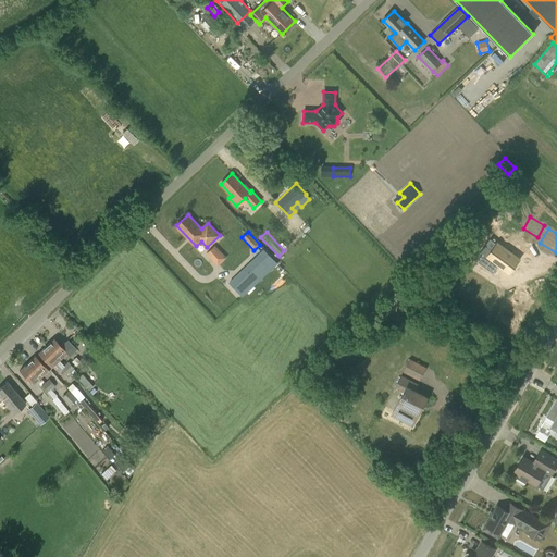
[(214,245),(206,254),(218,265),(226,258),(214,245)]
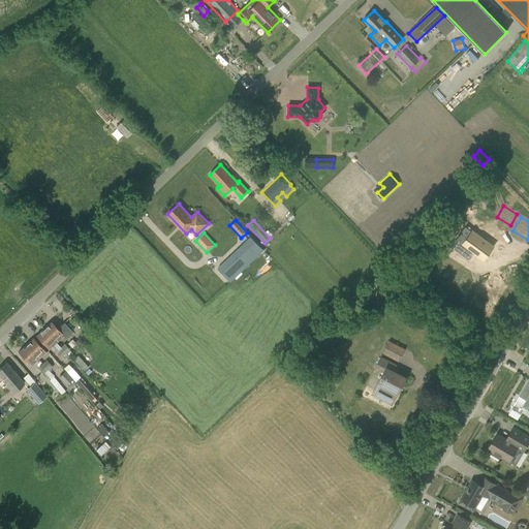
[(490,257),(495,244),(472,232),(469,240),(462,237),(459,243),(464,245),(460,253),(475,261),(479,252),(490,257)]
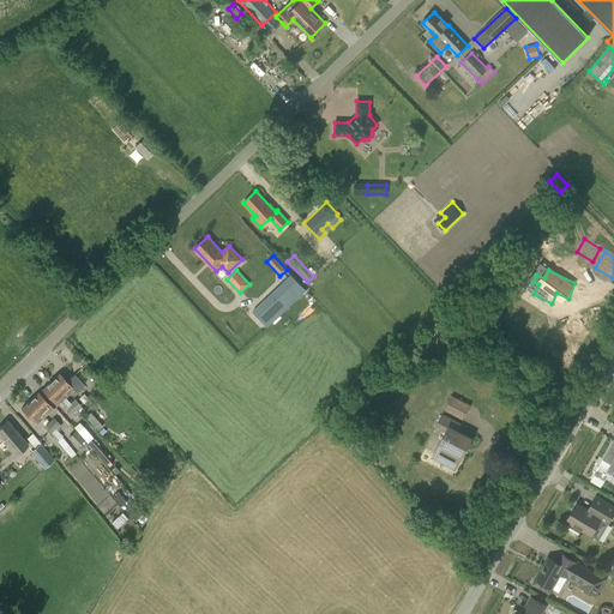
[(290,274),(252,311),(268,327),(306,290),(290,274)]
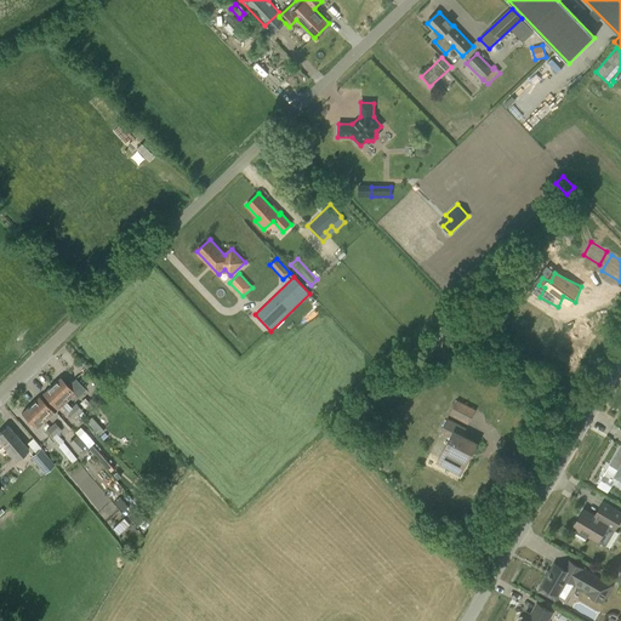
[(61,377),(51,386),(67,403),(75,394),(77,397),(85,389),(75,379),(68,385),(61,377)]
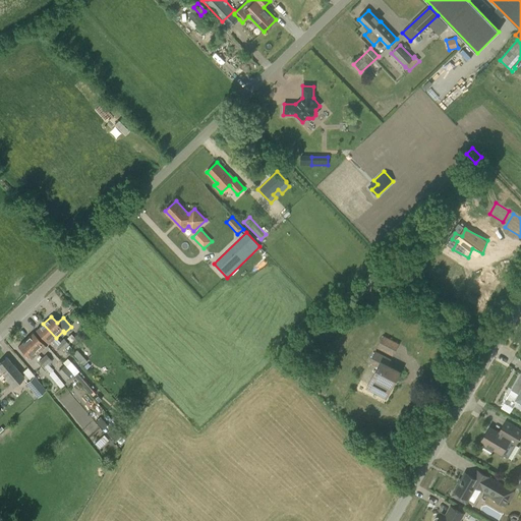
[(56,338),(43,324),(36,331),(48,344),(51,342),(56,347),(56,346),(61,351),(65,347),(59,342),(55,338),(56,338)]
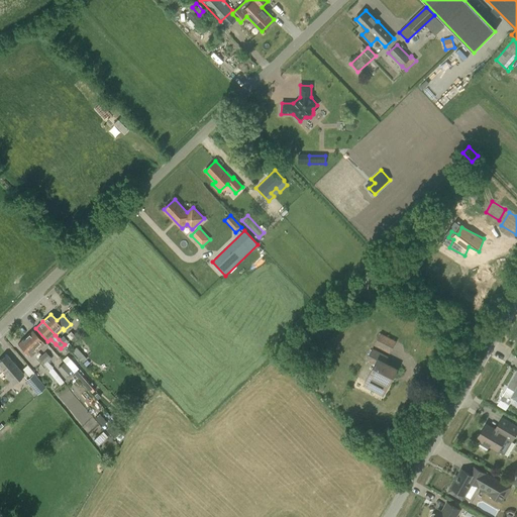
[(32,330),(25,337),(37,350),(45,343),(32,330)]
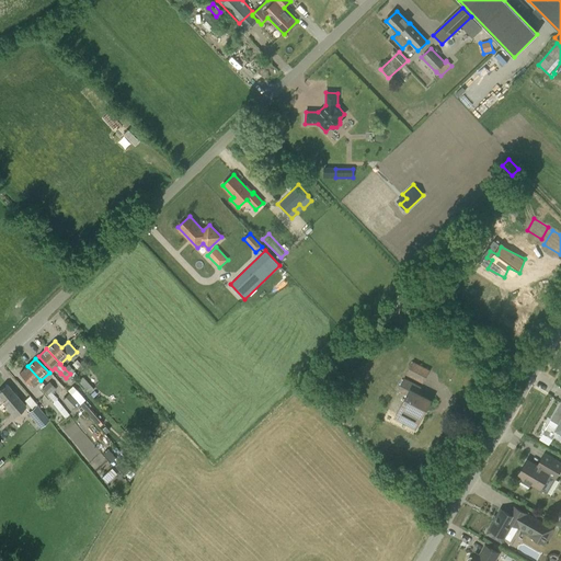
[(405,374),(423,384),(431,370),(413,361),(405,374)]
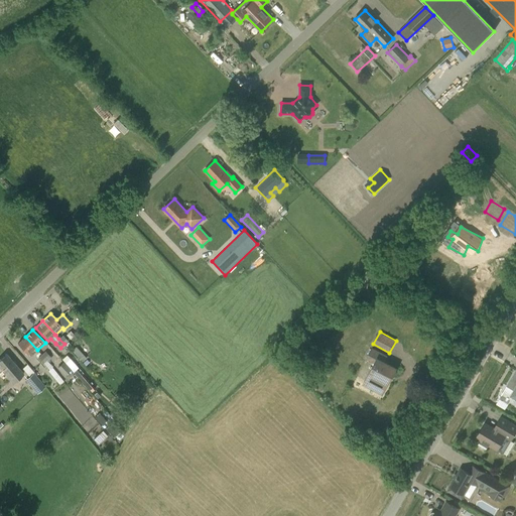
[(62,335),(58,339),(65,344),(68,341),(62,335)]
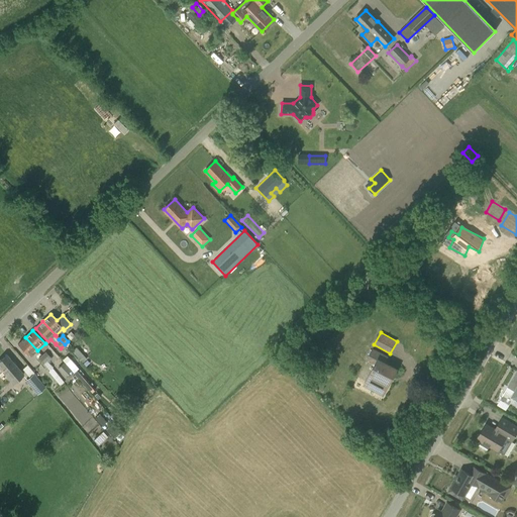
[(37,350),(25,337),(17,344),(30,357),(37,350)]
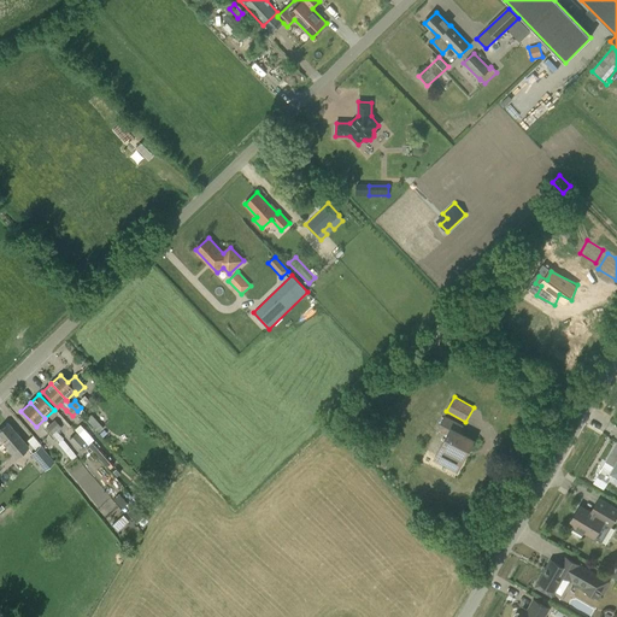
[(90,415),(86,418),(98,433),(103,428),(90,415)]
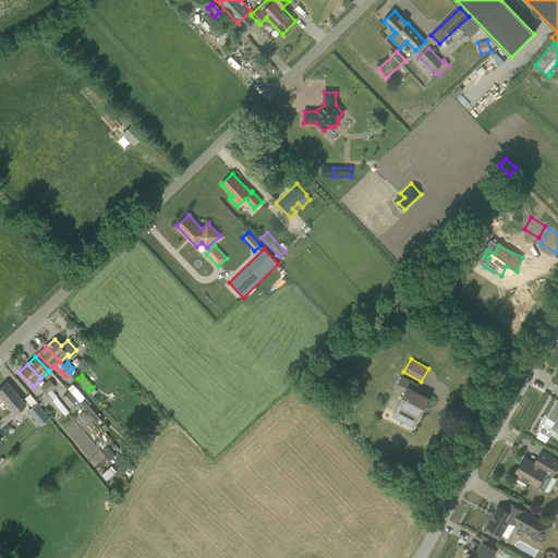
[(393,415),(414,425),(428,398),(411,389),(414,383),(402,376),(397,387),(405,392),(393,415)]
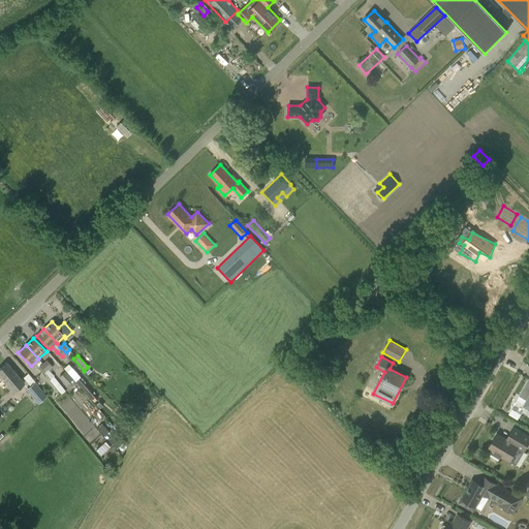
[(47,360),(42,364),(48,369),(52,366),(47,360)]
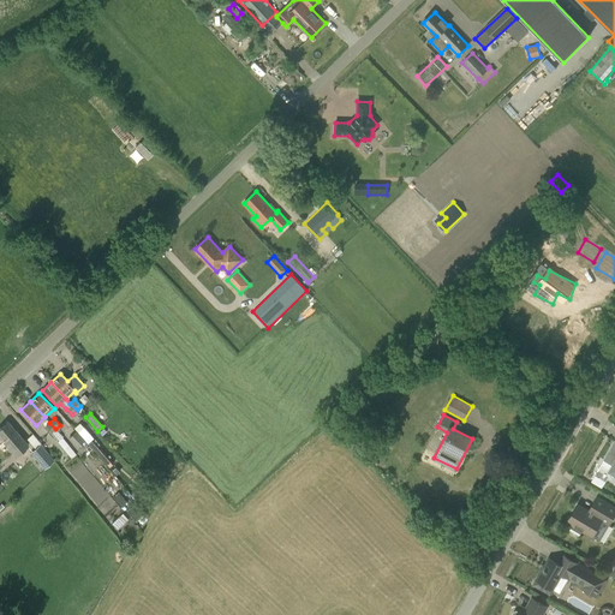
[(0,428),(0,439),(15,457),(28,446),(9,422),(0,428)]
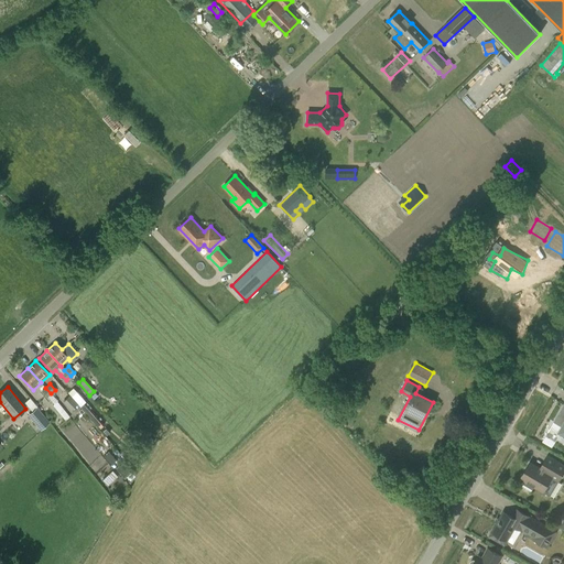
[(51,393),(45,388),(41,391),(53,404),(52,405),(65,421),(69,416),(57,402),(58,401),(51,393)]
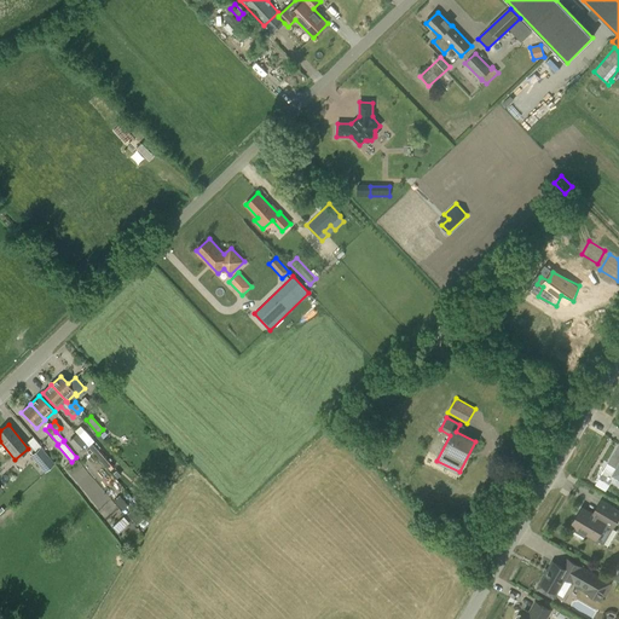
[(80,439),(75,434),(68,441),(77,451),(85,444),(87,446),(93,441),(86,433),(80,439)]
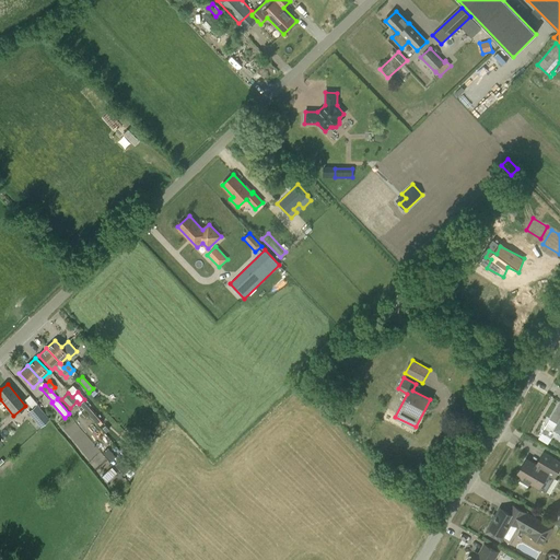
[(557,423),(553,430),(559,433),(559,400),(549,419),(557,423)]
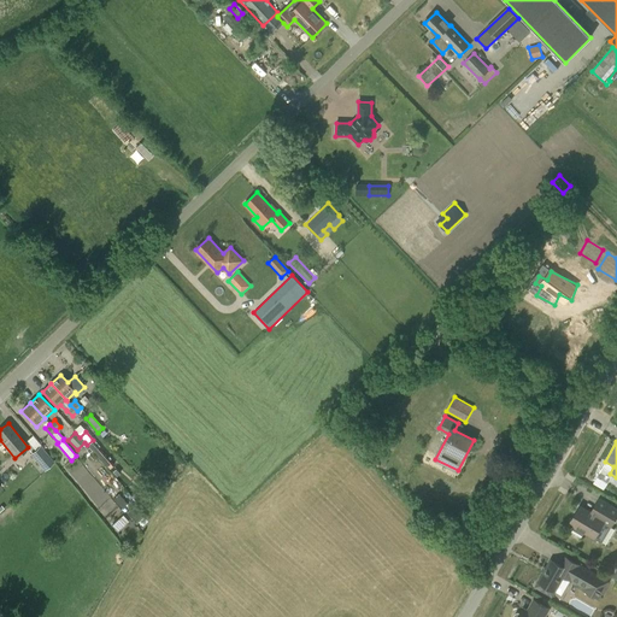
[(51,458),(40,446),(30,454),(40,466),(51,458)]
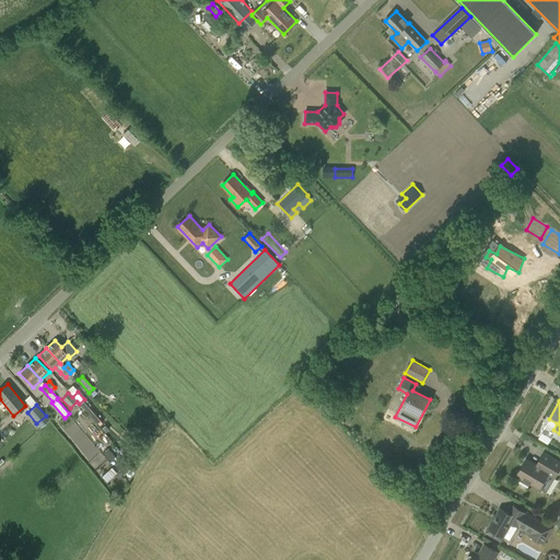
[(0,426),(0,443),(11,434),(2,423),(0,426)]
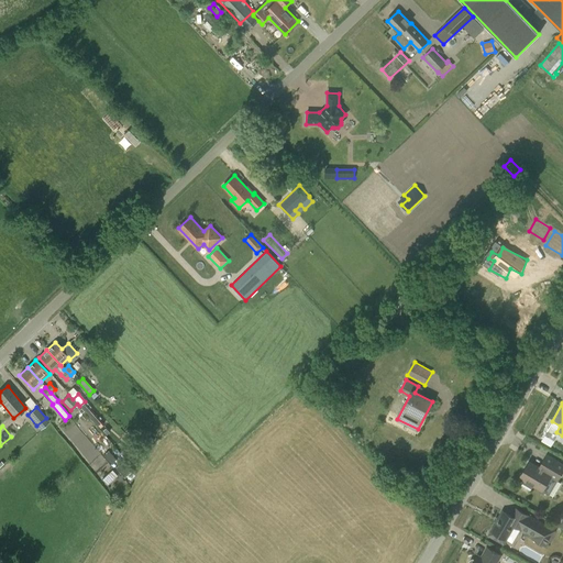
[(525,481),(522,484),(531,488),(532,486),(542,492),(551,477),(558,481),(562,470),(562,464),(560,463),(556,468),(548,463),(543,470),(529,462),(519,477),(525,481)]
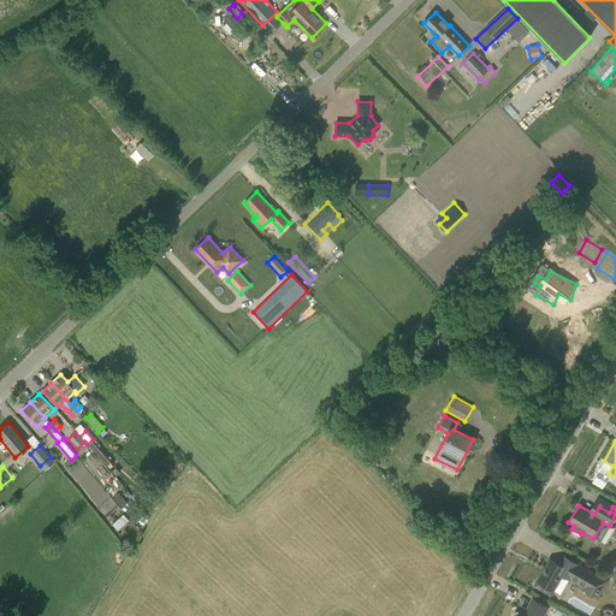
[(112,525),(117,531),(128,521),(123,515),(112,525)]
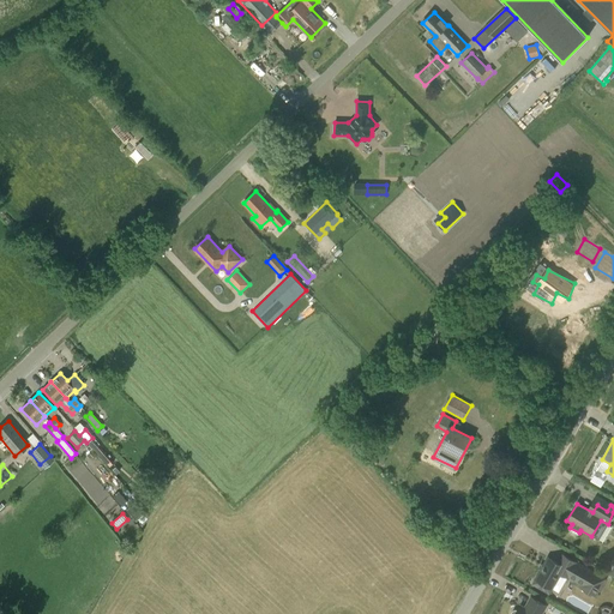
[(533,584),(548,594),(561,572),(583,585),(581,588),(595,596),(605,579),(563,554),(558,563),(548,558),(533,584)]
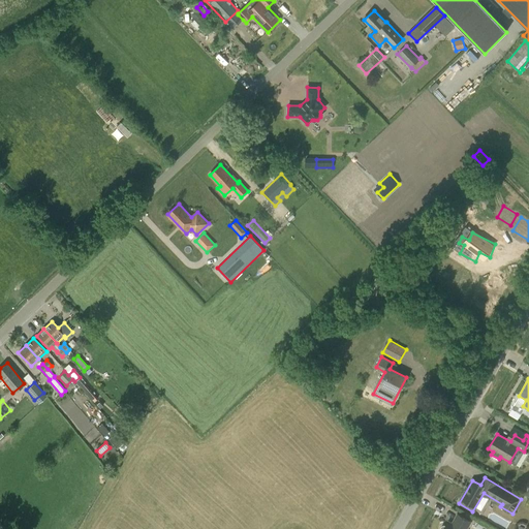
[(443,526),(442,526),(441,528),(440,528),(466,528),(470,522),(458,515),(452,525),(447,522),(445,526),(443,526)]
